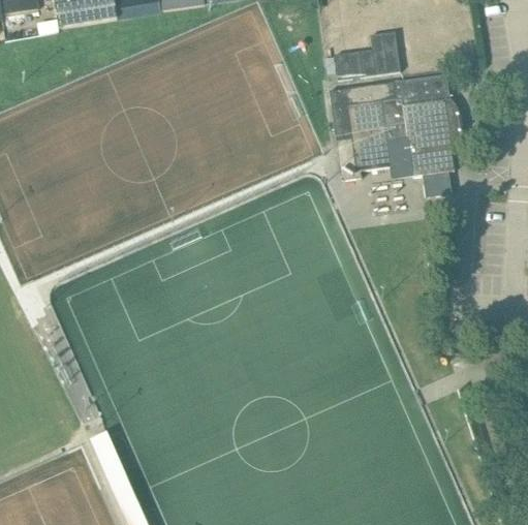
[(1,0),(2,11),(39,7),(38,0),(1,0)]
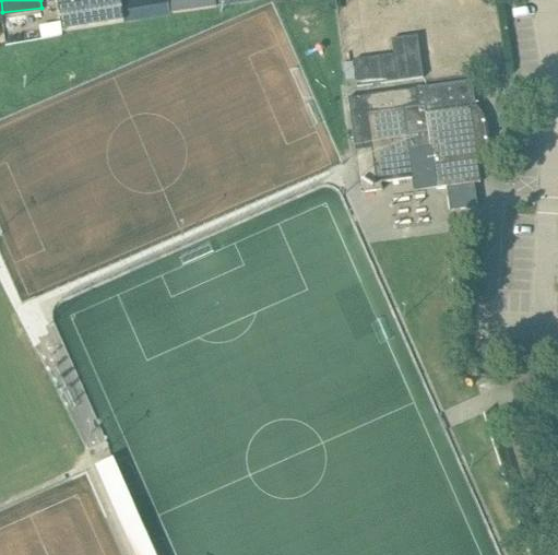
[(58,0),(62,27),(126,18),(122,0),(58,0)]
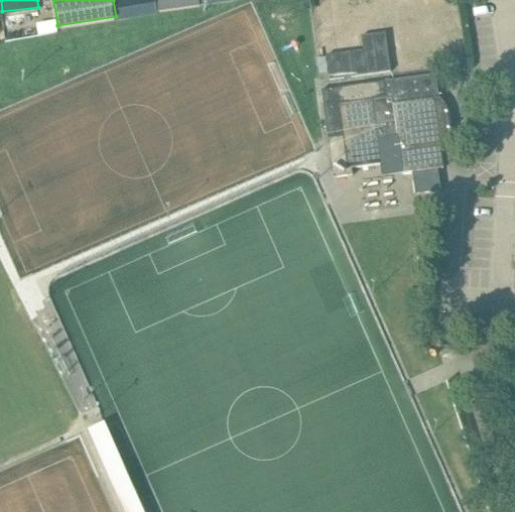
[(150,0),(116,7),(118,18),(157,10),(155,0),(150,0)]
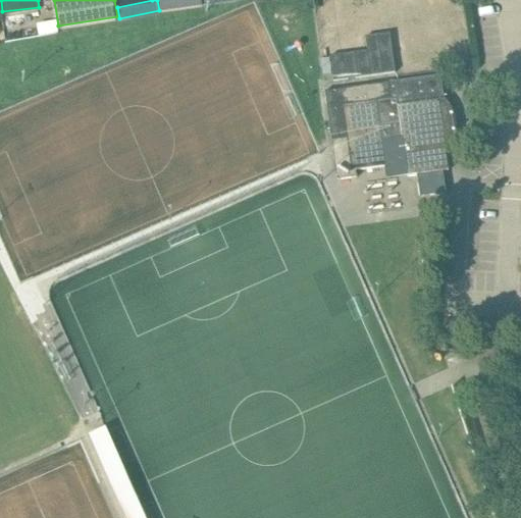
[(333,78),(396,69),(391,31),(365,34),(367,47),(330,52),(333,78)]
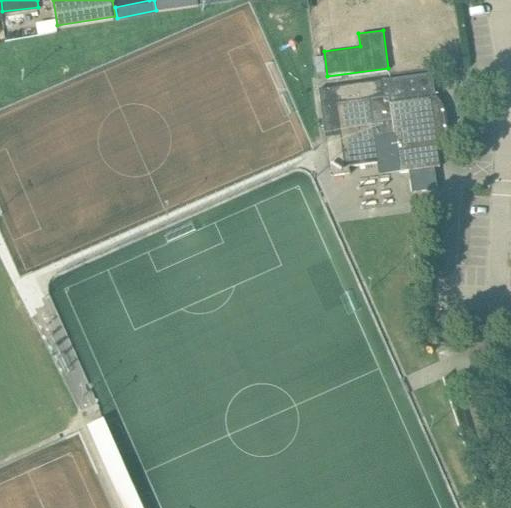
[(350,171),(348,163),(378,159),(375,136),(394,133),(396,149),(398,149),(401,170),(409,169),(412,190),(437,187),(434,165),(440,165),(437,144),(442,144),(432,71),(318,86),(330,174),(350,171)]
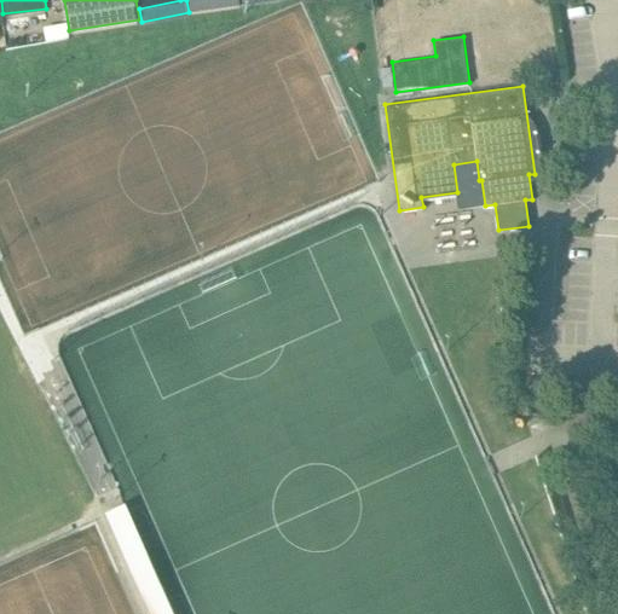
[(523,241),(524,250),(532,249),(531,241),(523,241)]
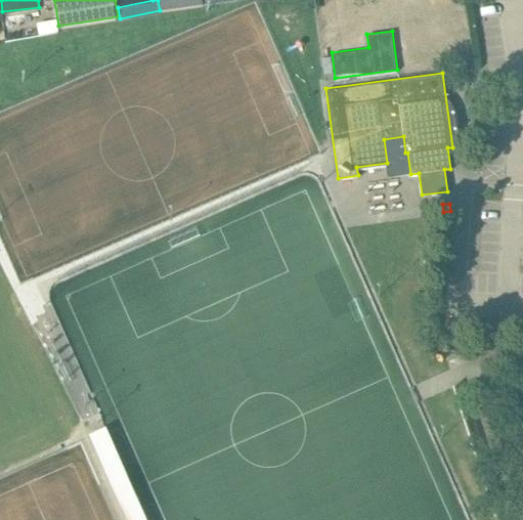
[(146,519),(105,427),(89,434),(127,519),(146,519)]
